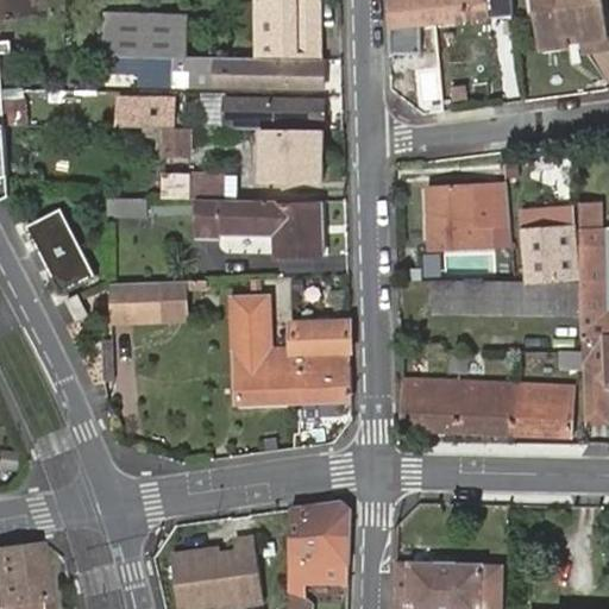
[(2,0),(2,19),(30,19),(30,0),(2,0)]
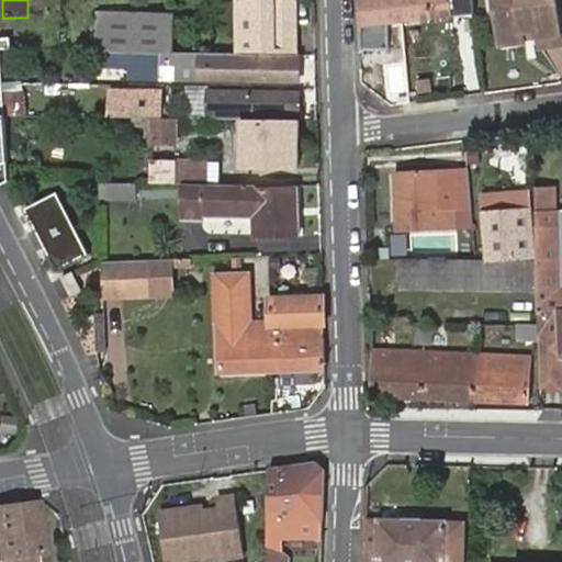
[(298,56),(295,0),(239,0),(242,55),(298,56)]
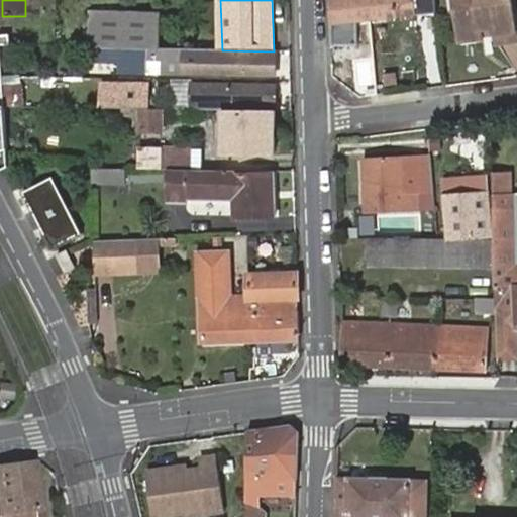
[(329,0),(330,27),(416,14),(414,0),(329,0)]
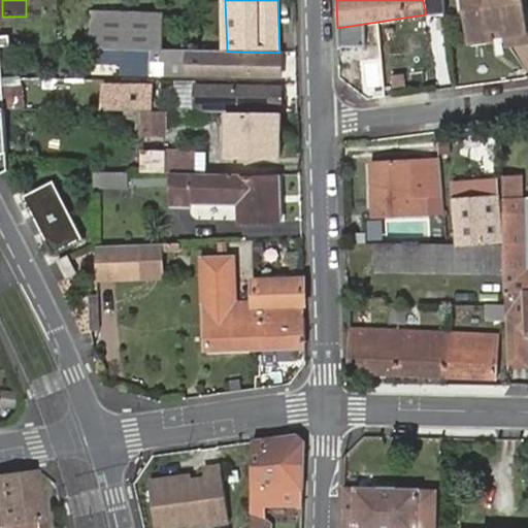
[(439,0),(432,0),(435,13),(440,13),(439,0)]
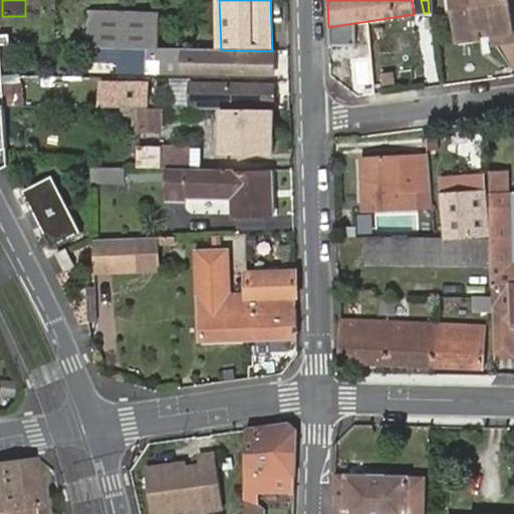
[(503,0),(447,0),(452,38),(475,35),(474,30),(485,29),(487,42),(509,39),(503,0)]
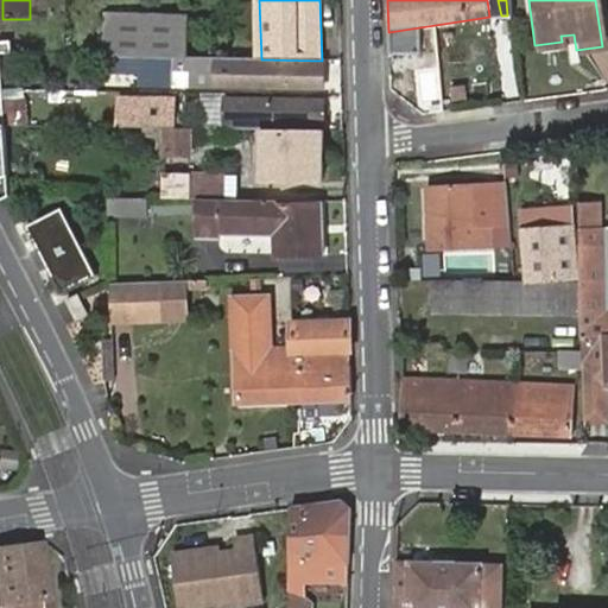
[(108,56),(134,57),(190,57),(191,19),(108,17),(108,56)]
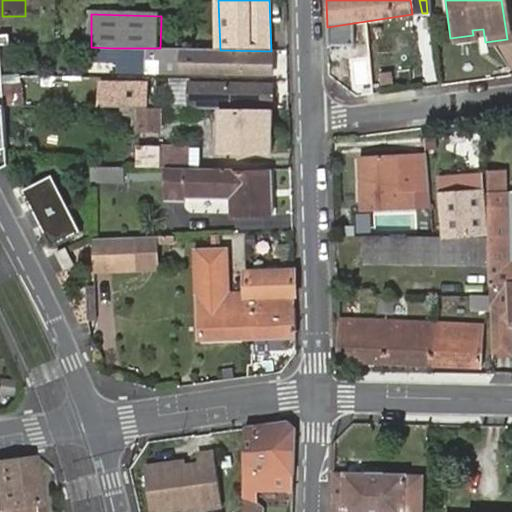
[(0,44),(9,45),(9,35),(0,35),(0,44)]
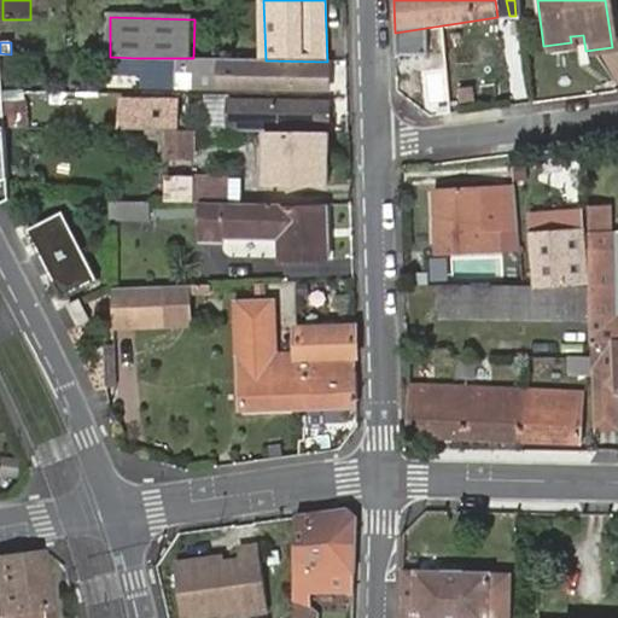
[(333,89),(333,62),(327,62),(266,60),(193,58),(136,58),(136,85),(180,87),(180,83),(221,85),(221,87),(333,89)]
